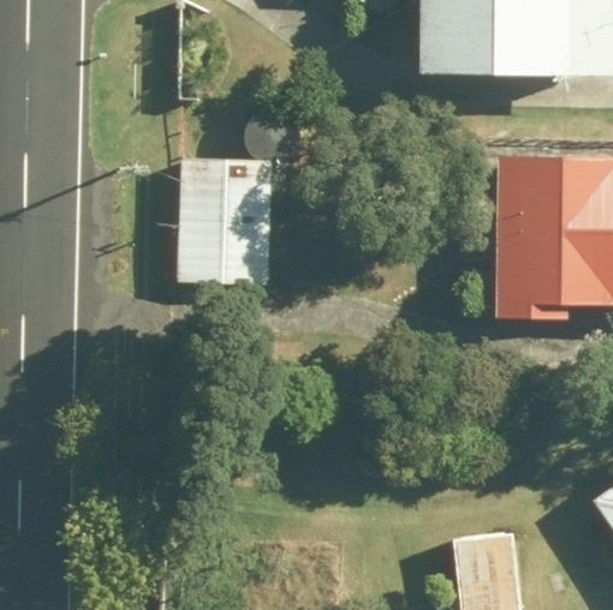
[(612,75),(612,0),(424,0),(424,75),(612,75)]
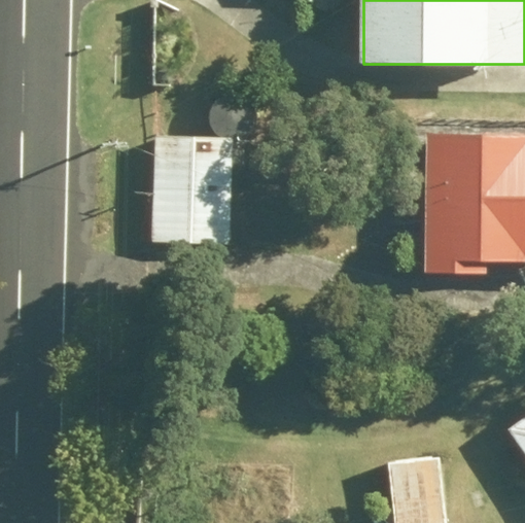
[(524,133),(423,136),(427,268),(524,265),(524,133)]
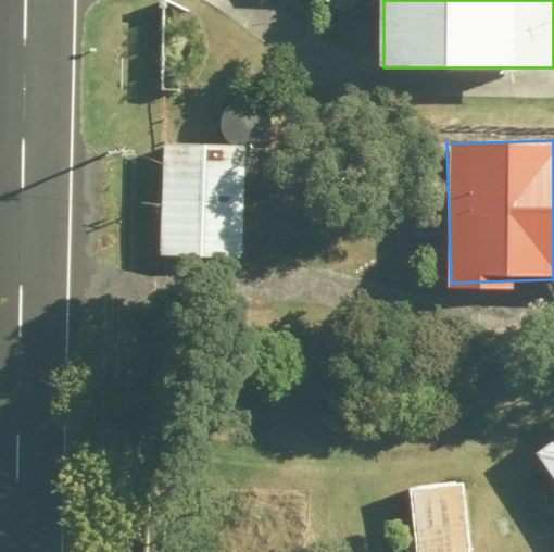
[(241,254),(243,147),(162,146),(160,253),(241,254)]
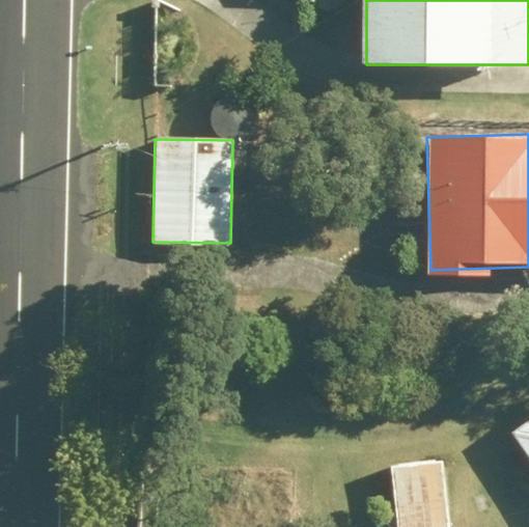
[(528,452),(528,419),(513,431),(528,452)]
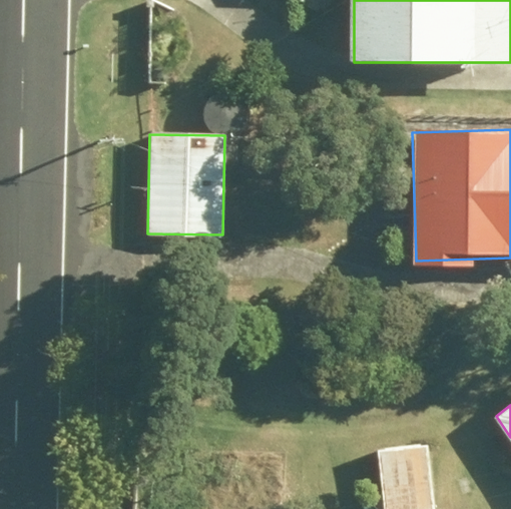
[(382,508),(433,508),(430,445),(379,448),(382,508)]
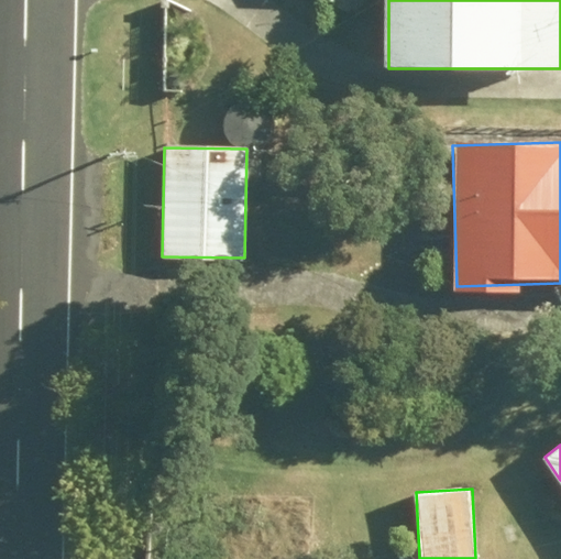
All buildings are outlined.
